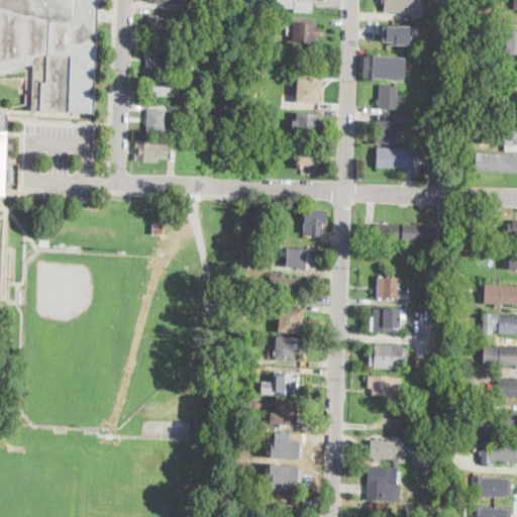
[(0,0),(95,0),(91,112),(31,110),(33,56),(0,63),(0,128),(3,128),(1,191),(0,191),(0,0)]
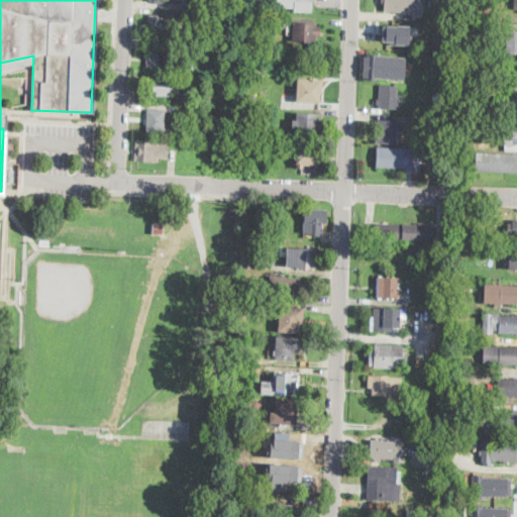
[(312,0),(312,10),(293,10),(293,7),(276,7),(276,0),(312,0)]
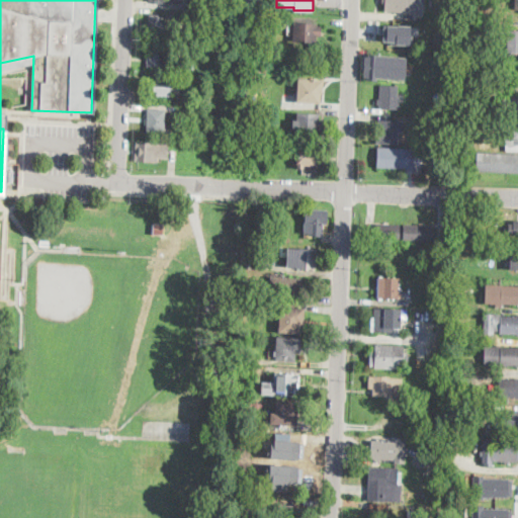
[(415,7),(414,12),(386,10),(386,0),(410,0),(410,6),(415,7)]
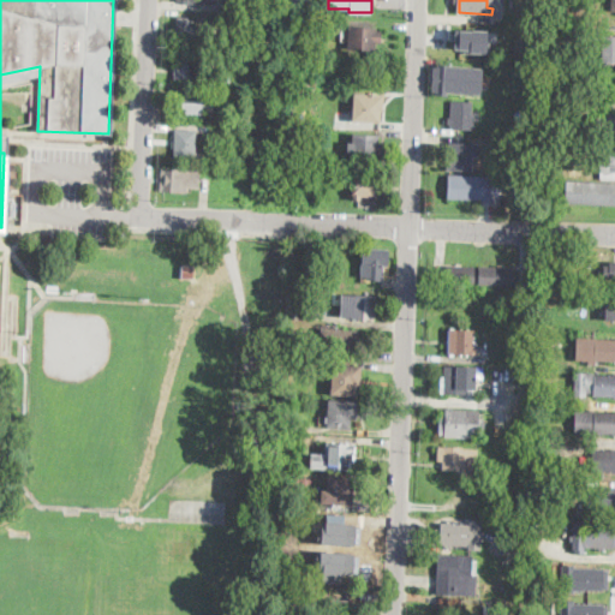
[(191,17),(190,28),(201,28),(201,45),(177,43),(177,34),(173,34),(173,25),(178,25),(178,17),(191,17)]
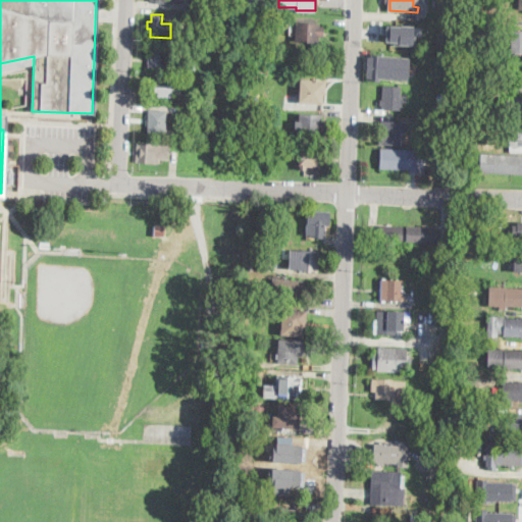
[(324,35),(324,37),(320,37),(320,44),(295,42),(296,22),(321,23),(321,27),(325,27),(324,35)]
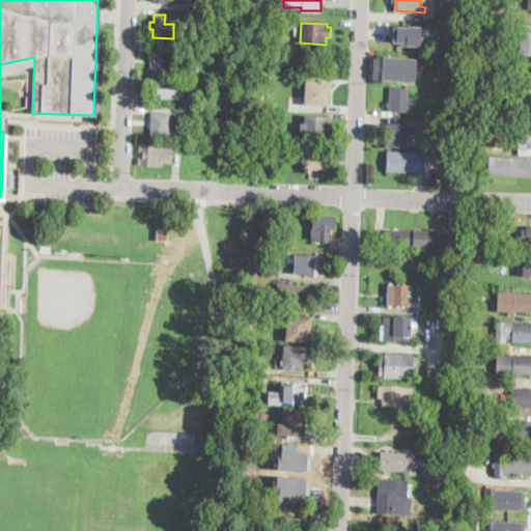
[(393,25),(392,43),(420,45),(421,25),(393,25)]
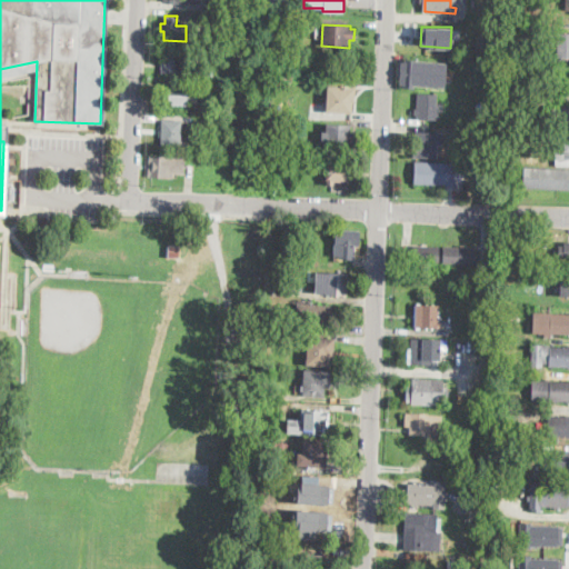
[(568,33),(568,58),(558,58),(558,33),(568,33)]
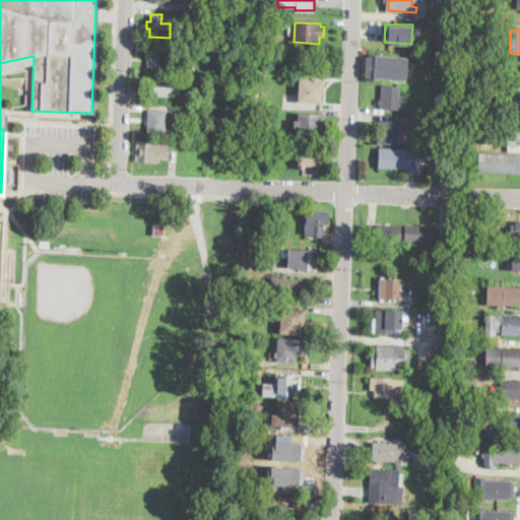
[(166,62),(166,69),(151,69),(151,67),(147,67),(147,50),(151,50),(151,48),(177,48),(178,60),(175,60),(176,62),(166,62)]
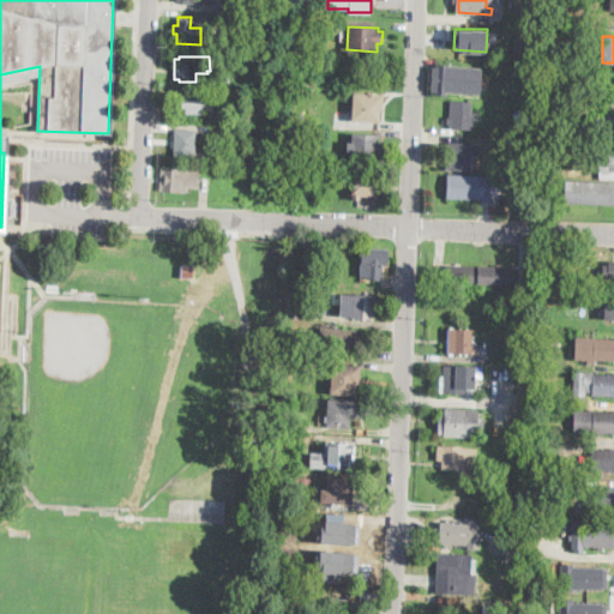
[(433,62),(431,94),(447,95),(447,91),(480,94),(482,66),(433,62)]
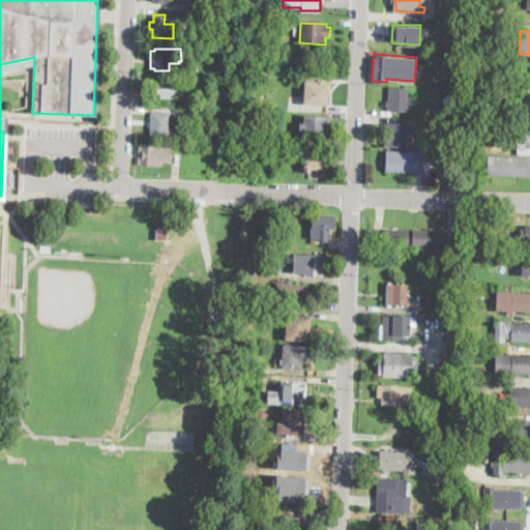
[(196,87),(196,105),(182,105),(182,96),(176,96),(176,99),(160,99),(162,94),(149,93),(149,79),(176,80),(176,86),(196,87)]
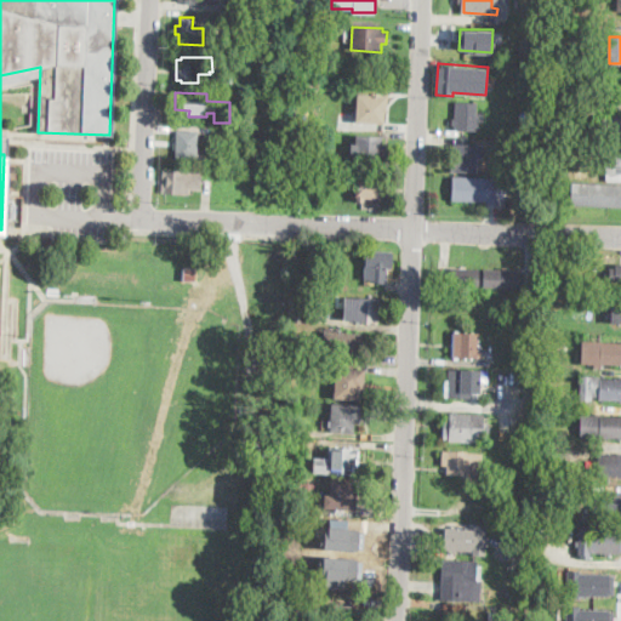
[(388,107),(388,113),(386,113),(385,124),(358,123),(359,96),(388,97),(388,107)]
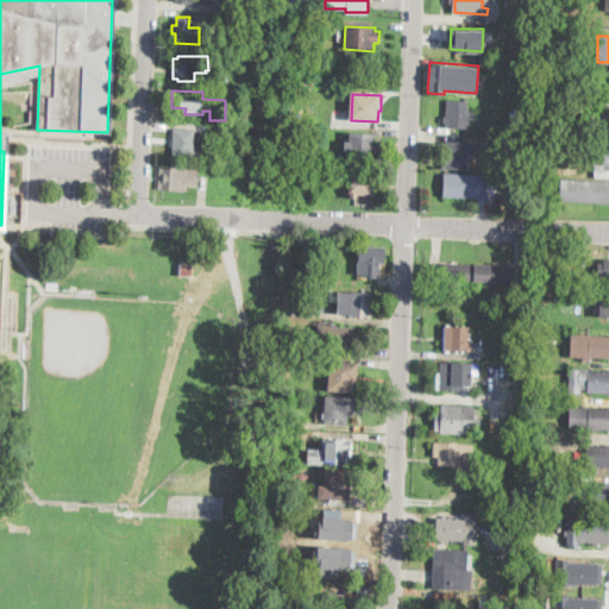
[(471,113),(470,129),(447,129),(449,101),(469,102),(468,113),(471,113)]
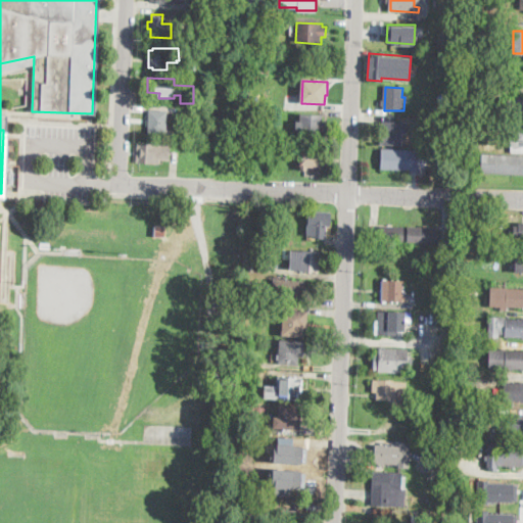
[(522,116),(507,116),(508,97),(522,97),(522,116)]
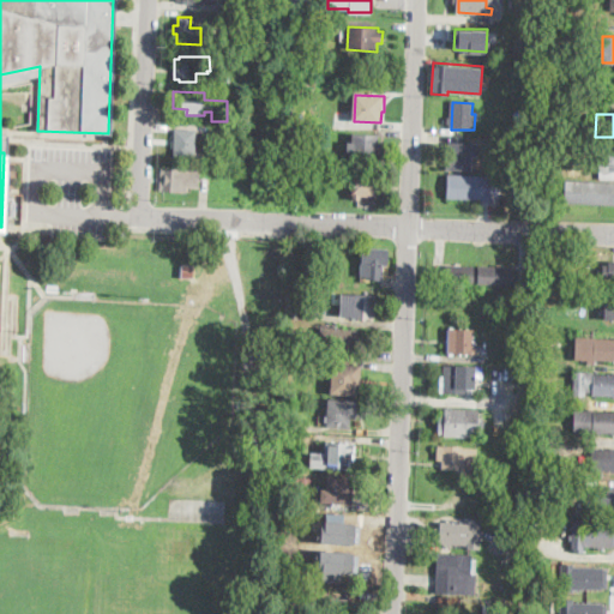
[(198,131),(196,158),(175,157),(176,131),(176,130),(198,131)]
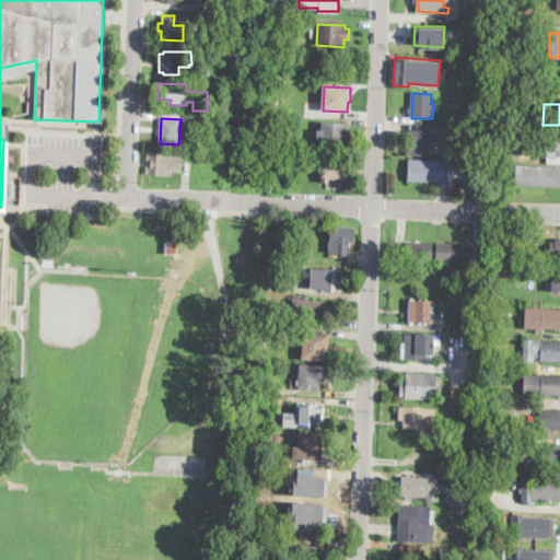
[(346,124),(346,131),(349,131),(349,138),(345,138),(345,148),(337,148),(337,143),(322,142),(322,139),(317,139),(317,130),(322,130),(322,124),(346,124)]
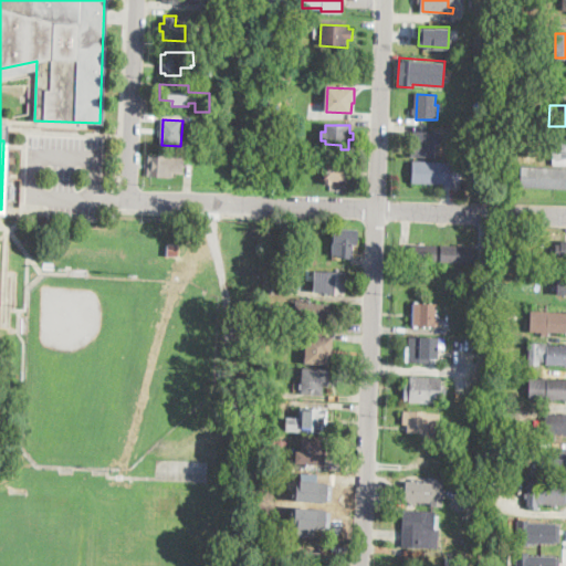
[(436,143),(436,158),(413,157),(415,130),(435,132),(435,143),(436,143)]
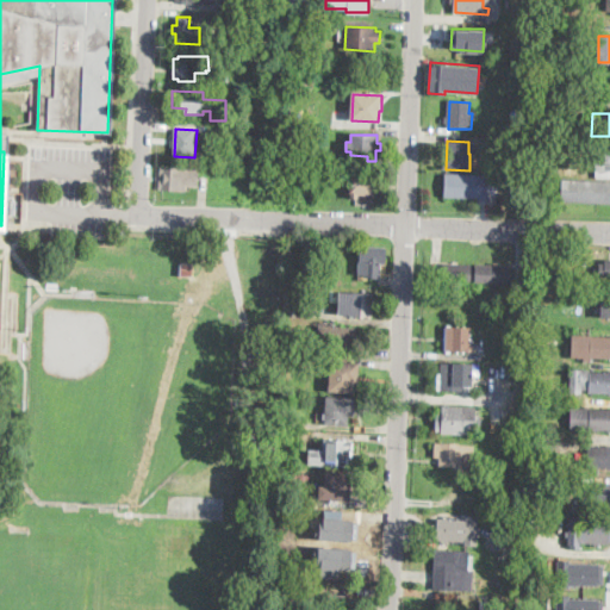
[(609,179),(596,179),(596,172),(595,172),(595,157),(603,157),(603,147),(609,147),(609,179)]
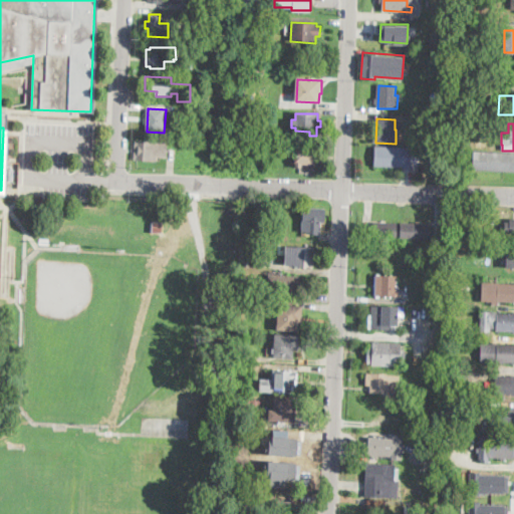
[(166,144),(166,158),(154,157),(153,163),(133,162),(134,143),(166,144)]
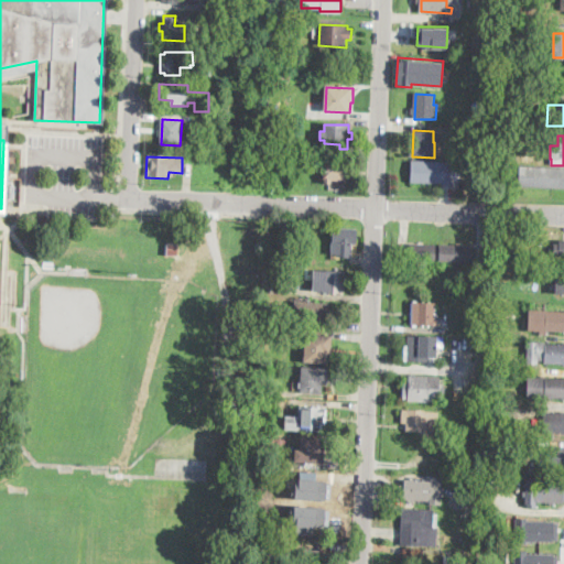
[(354,165),(353,180),(348,180),(348,181),(332,181),(332,184),(325,183),(325,180),(324,180),(325,160),(349,162),(349,164),(354,165)]
